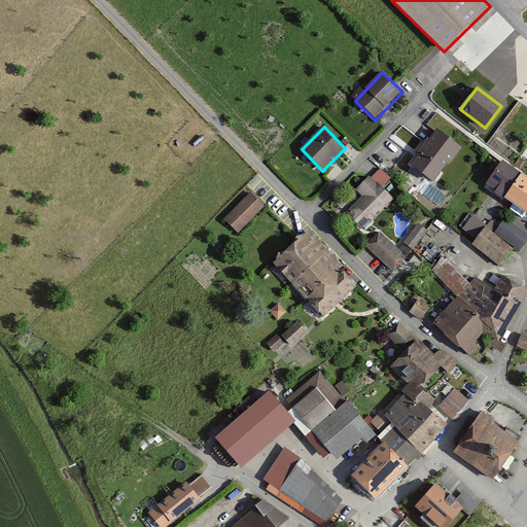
[(419,155),(412,166),(433,183),(461,147),(437,130),(428,142),(425,140),(415,152),(419,155)]
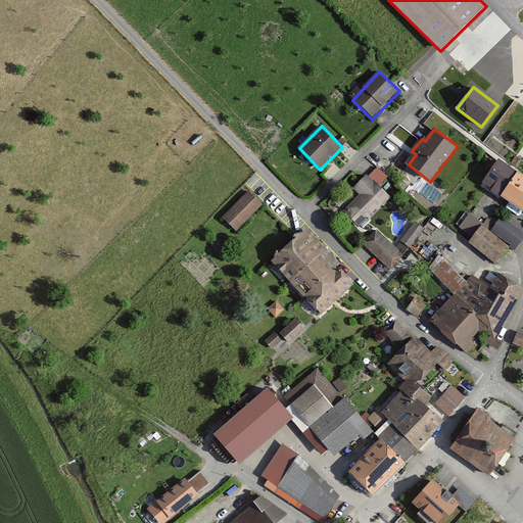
[(487,182),(504,194),(518,176),(502,163),(487,182)]
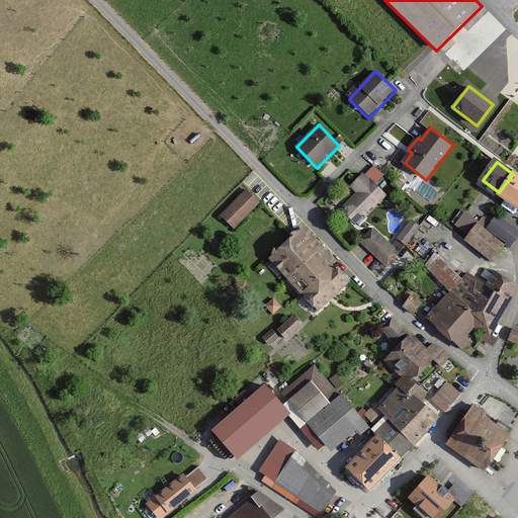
[(375,184),(383,176),(374,167),(366,175),(375,184)]
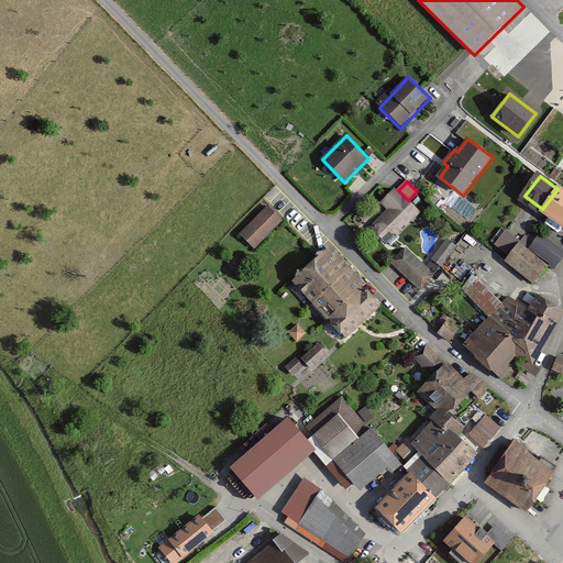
[(371,229),(388,247),(421,214),(408,200),(398,190),(396,188),(381,203),(388,212),(371,229)]
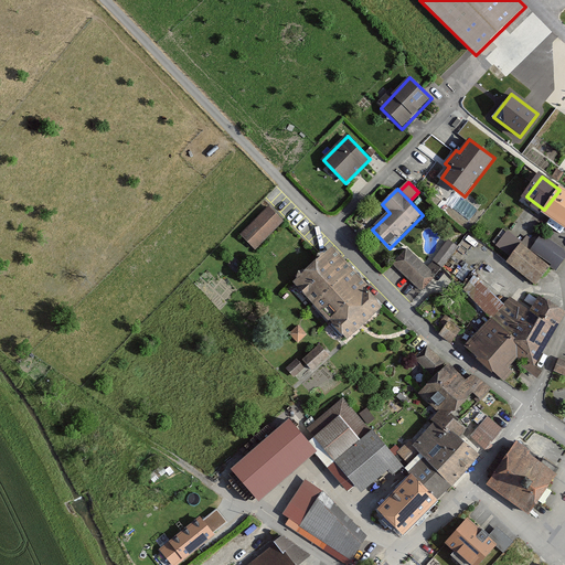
[(564,230),(564,191),(561,189),(560,190),(544,210),(542,214),(564,230)]
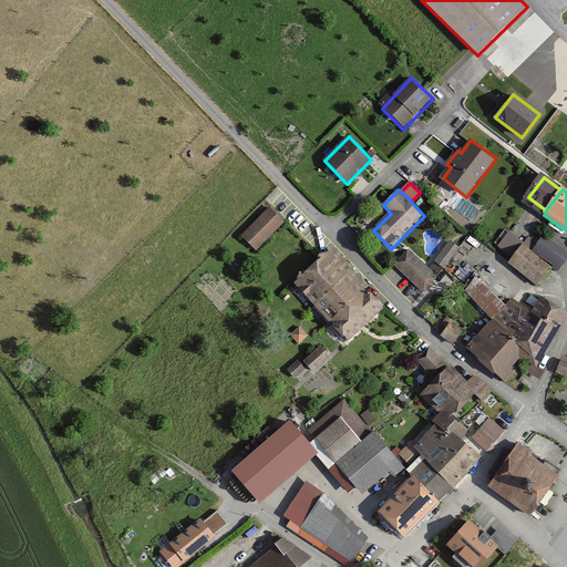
[(257,250),(285,223),(270,207),(241,235),(257,250)]
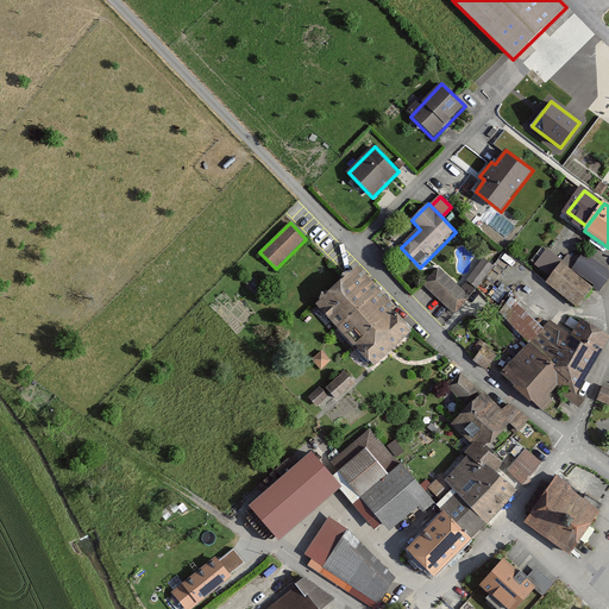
[(548,250),(535,267),(539,270),(545,262),(550,265),(542,274),(548,278),(563,262),(548,250)]
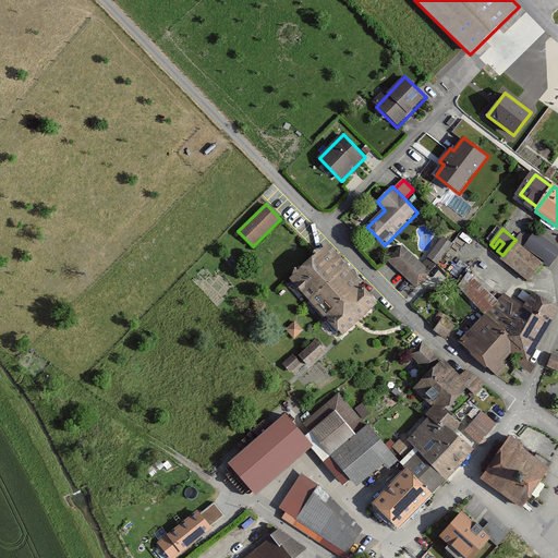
[(545,264),(550,268),(557,257),(557,253),(534,235),(524,249),(545,264)]
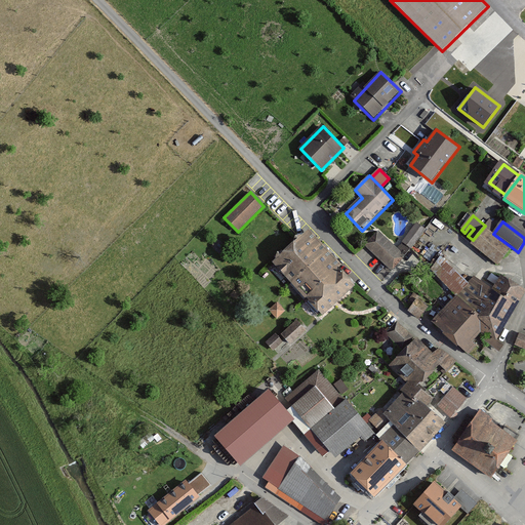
[(426,231),(416,224),(401,244),(410,250),(426,231)]
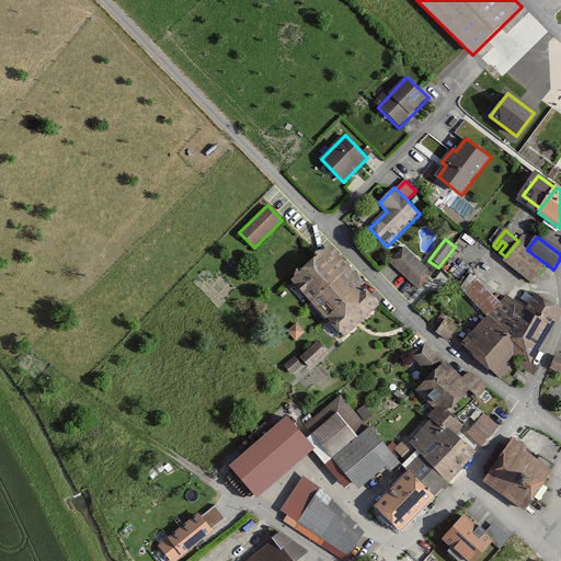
[(504,262),(533,284),(548,265),(527,250),(519,243),(504,262)]
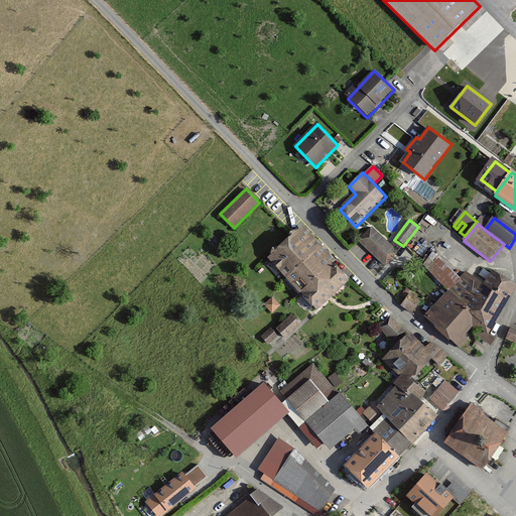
[(268,258),(284,276),(320,245),(304,227),(268,258)]
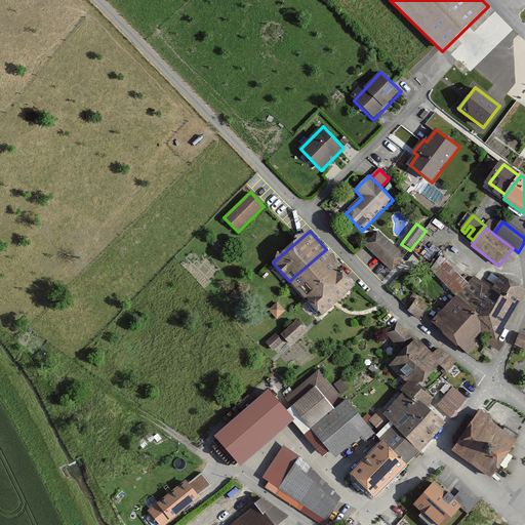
[(379,232),(366,245),(392,272),(406,257),(379,232)]
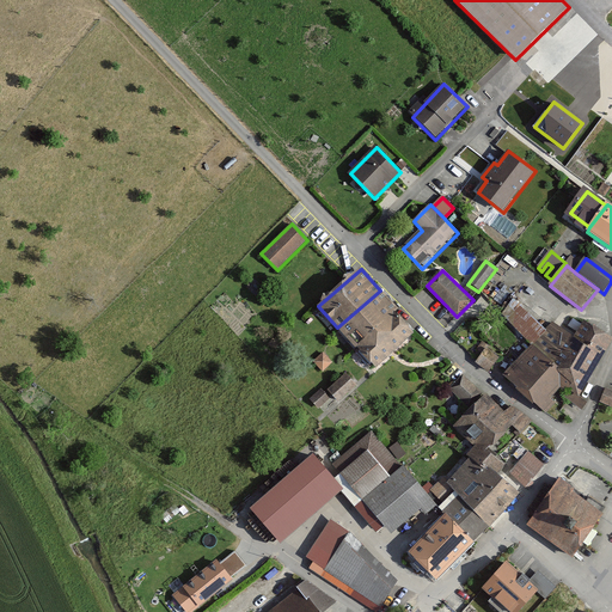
[(337,328),(357,350),(399,313),(380,291),(337,328)]
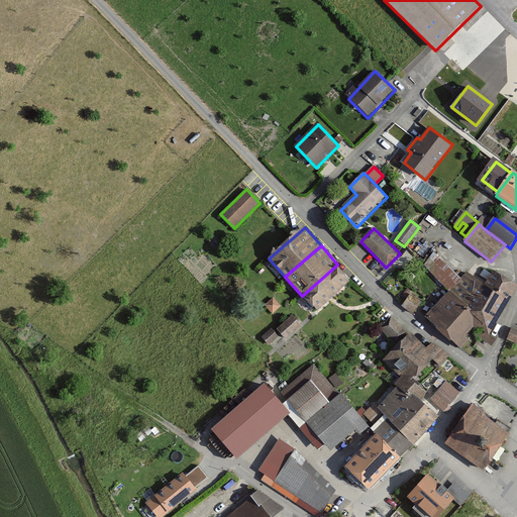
[(450,294),(461,280),(434,252),(424,268),(428,273),(442,286),(450,294)]
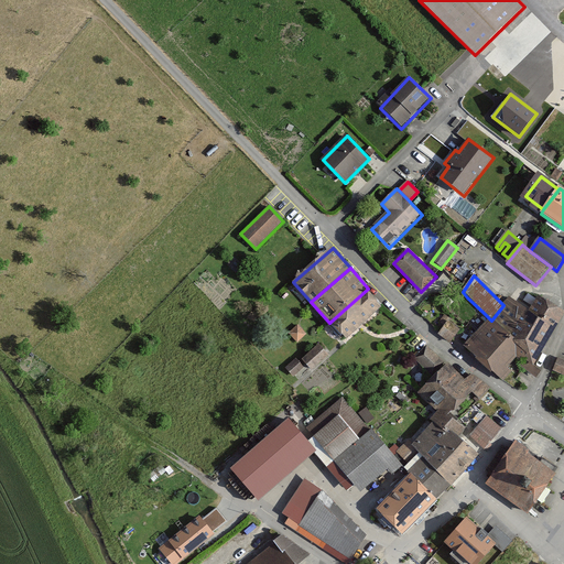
[(329,323),(347,343),(386,310),(368,289),(329,323)]
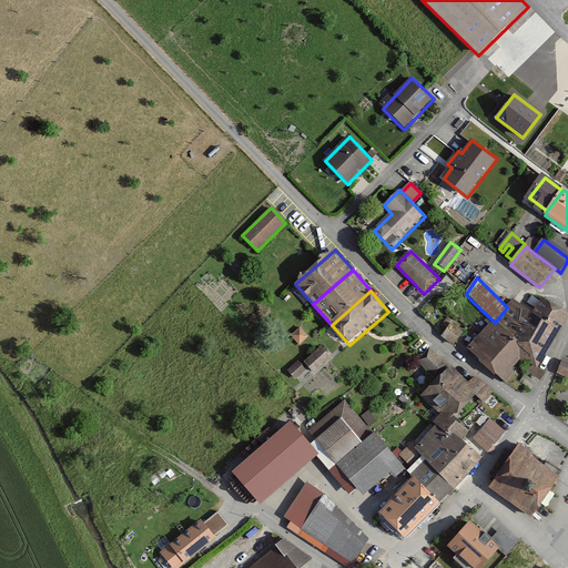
[(495,323),(514,341),(546,357),(567,318),(567,313),(543,298),(533,314),(513,300),(507,307),(495,323)]
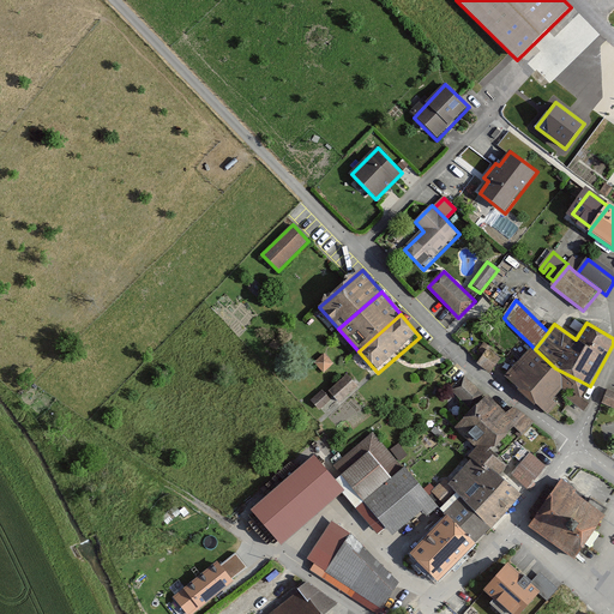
[(515,349),(525,339),(509,324),(499,333),(515,349)]
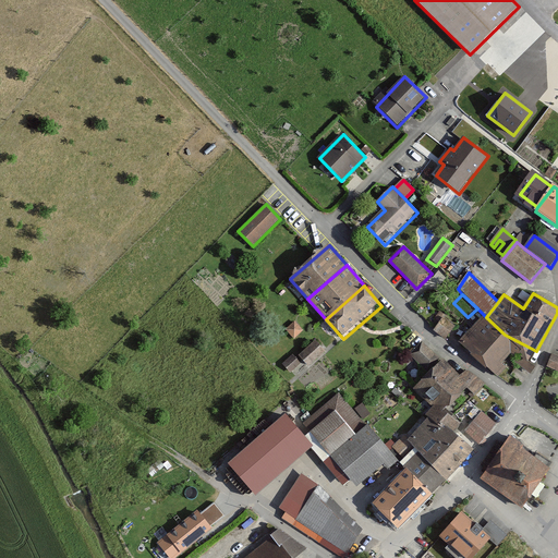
[(483,366),(505,335),(486,317),(472,330),(462,348),(483,366)]
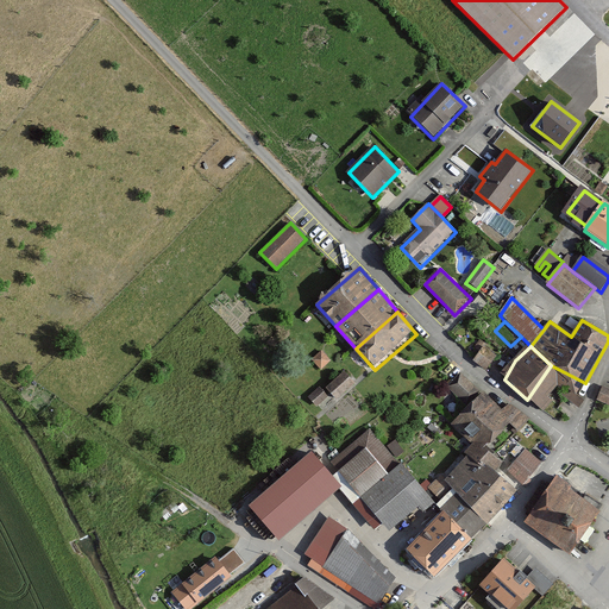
[(487,372),(498,360),(487,349),(476,360),(487,372)]
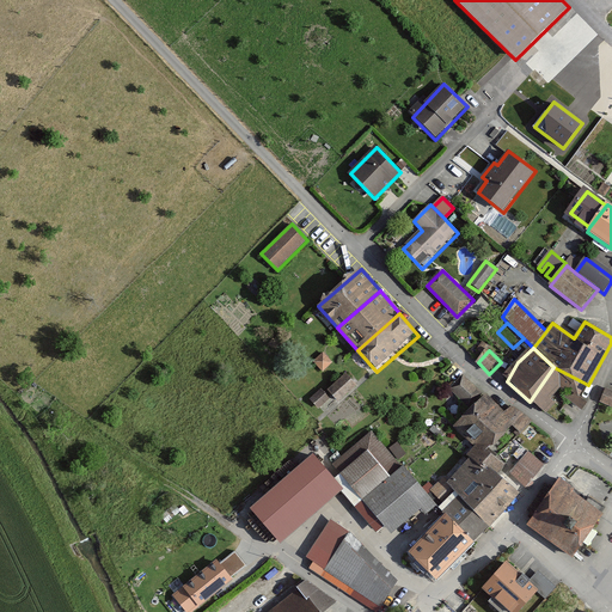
[(323,374),(334,363),(324,352),(312,362),(323,374)]
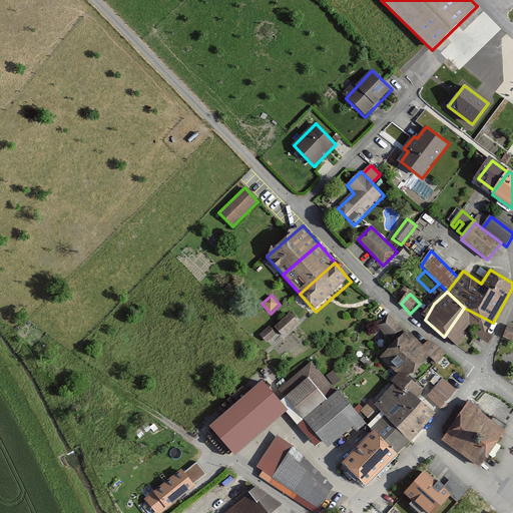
[(493,323),(464,308),(444,337),(450,343),(459,349),(466,339),(462,336),(468,329),(488,344),(492,338),(486,334),(493,323)]
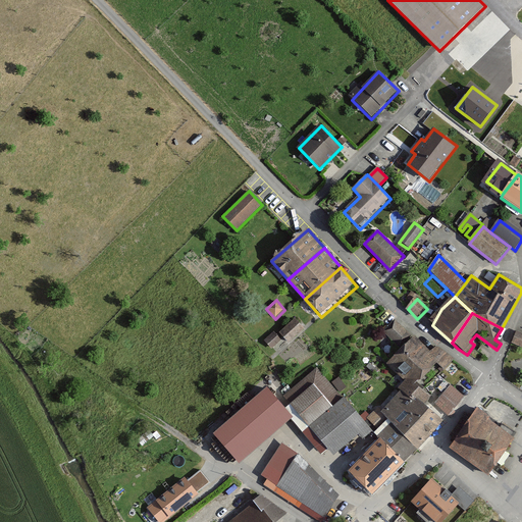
[(289,344),(305,329),(297,319),(279,333),(289,344)]
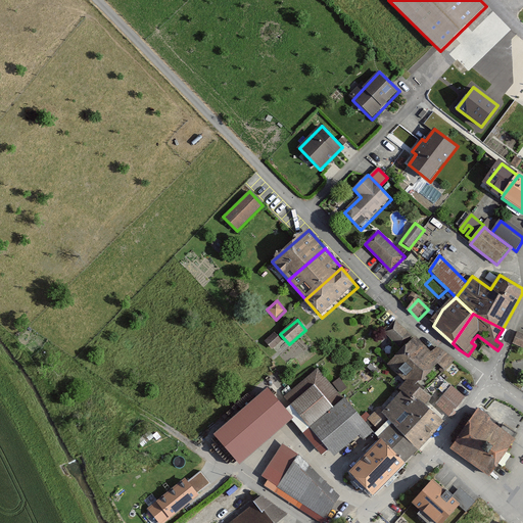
[(384,335),(398,348),(411,335),(396,323),(384,335)]
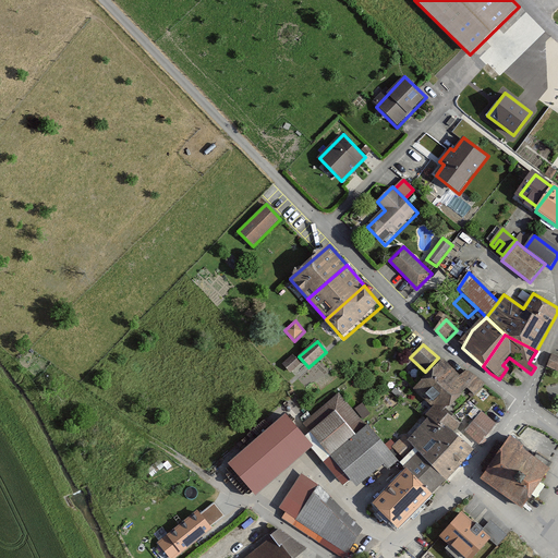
[(282,365),(290,374),(302,364),(294,355),(282,365)]
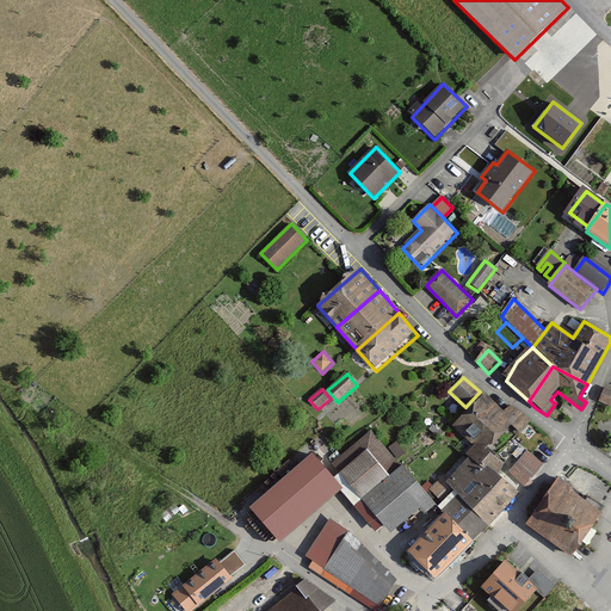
[(610,392),(606,390),(600,402),(610,407),(610,392)]
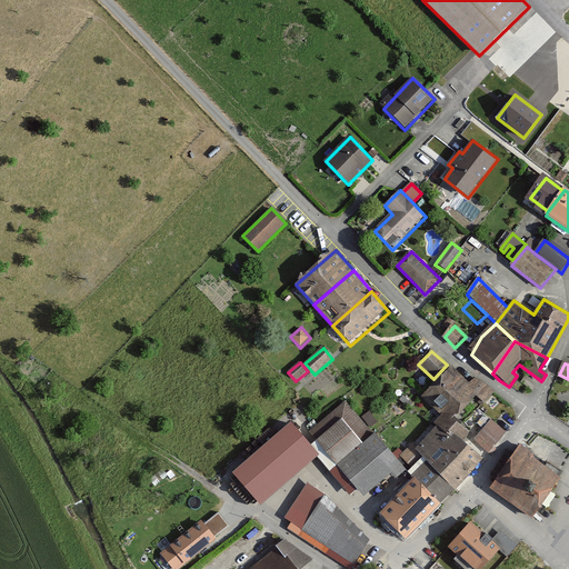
[(441,416),(451,417),(460,417),(472,405),(471,401),(476,396),(486,405),(496,393),(476,378),(470,385),(453,368),(421,398),(441,416)]
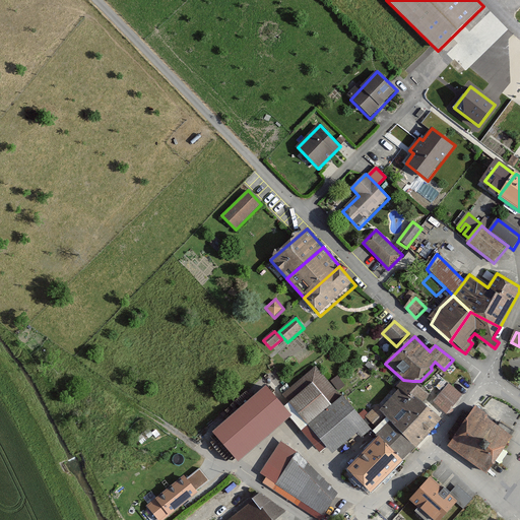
[(333,405),(341,398),(316,367),(283,394),(290,402),(313,383),(333,405)]
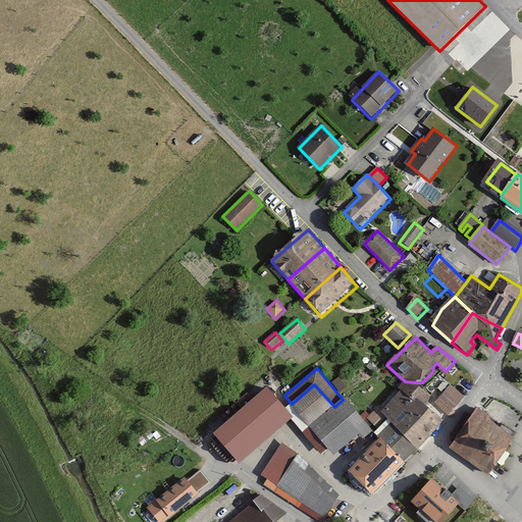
[(414,382),(405,381),(399,388),(402,392),(414,405),(418,400),(427,394),(414,382)]
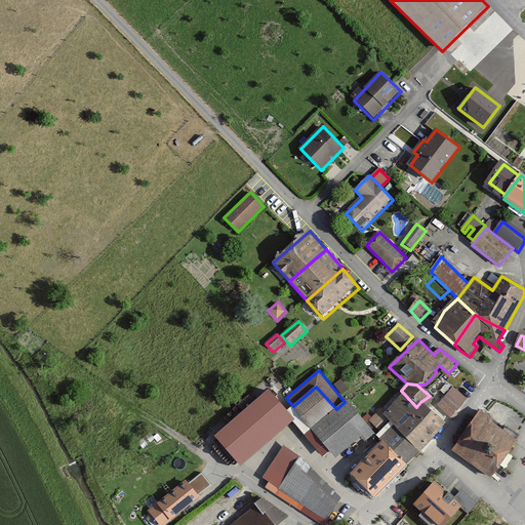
[(336,409),(316,387),(293,406),(312,429),(336,409)]
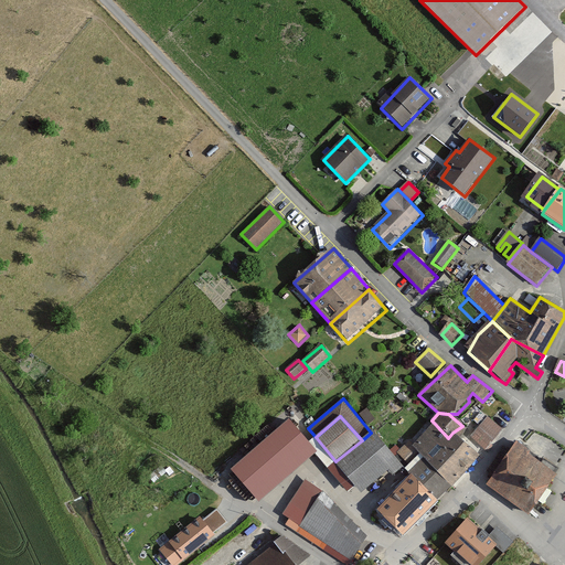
[(471,438),(487,450),(503,430),(488,418),(471,438)]
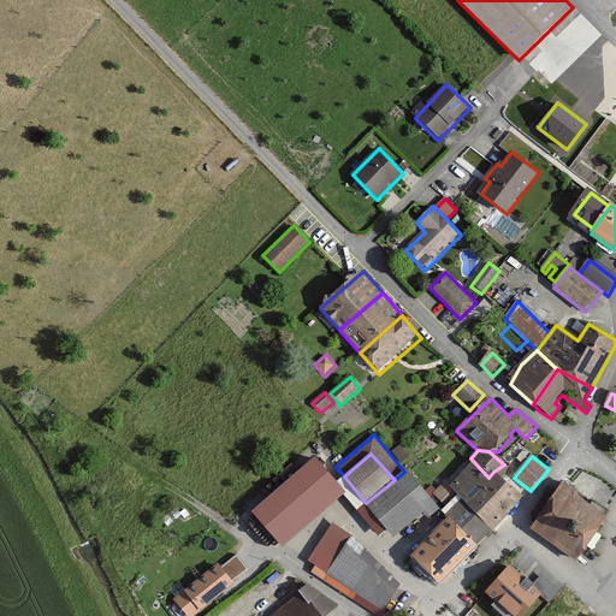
[(317,458),(253,511),(283,548),(347,495),(317,458)]
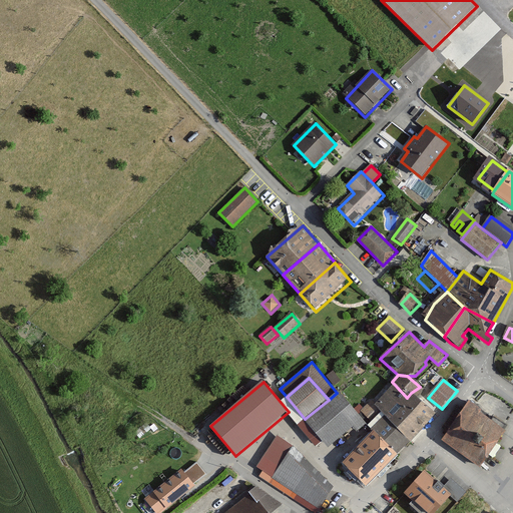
[(387,417),(410,441),(437,414),(411,393),(407,398),(395,385),(376,406),(387,417)]
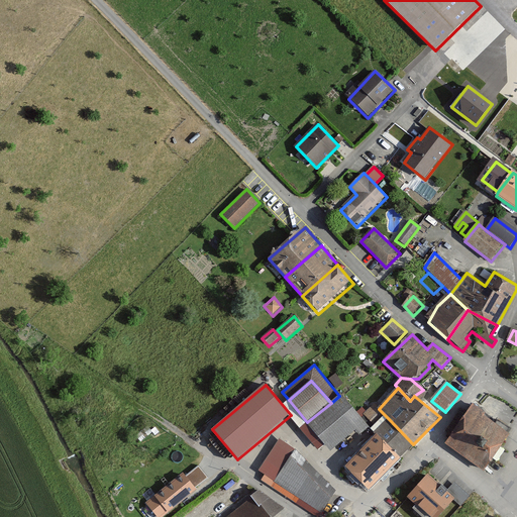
[(360,435),(370,427),(340,394),(339,396),(331,403),(307,422),(332,451),(356,430),(360,435)]
